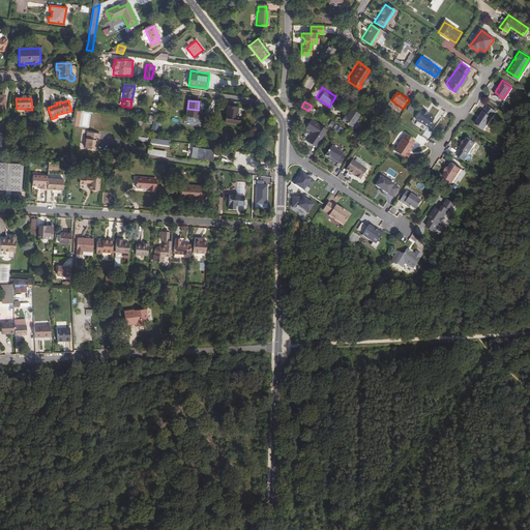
[(482,109),(474,122),(483,127),(492,115),(496,109),(487,104),(482,110),(482,109)]
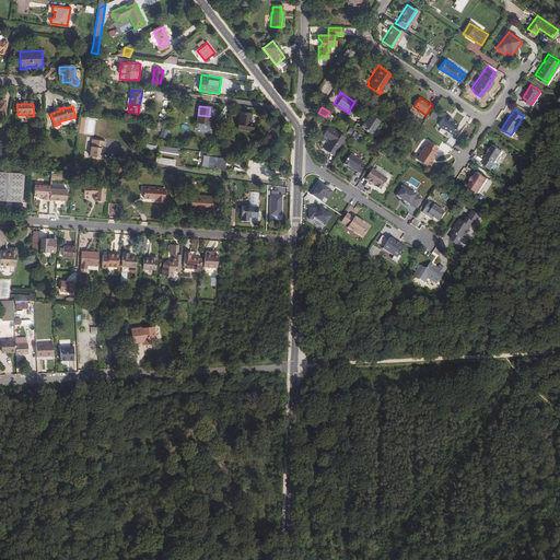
[(241,112),(238,129),(253,131),(254,124),(251,123),(252,114),(241,112)]
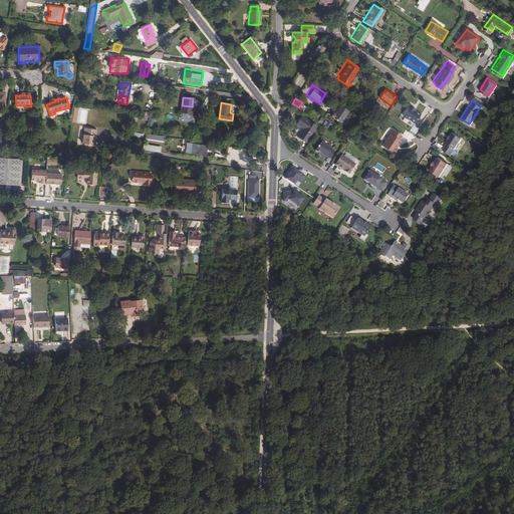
[(232,120),(219,118),(218,119),(233,121),(235,104),(231,104),(230,112),(233,113),(232,120)]
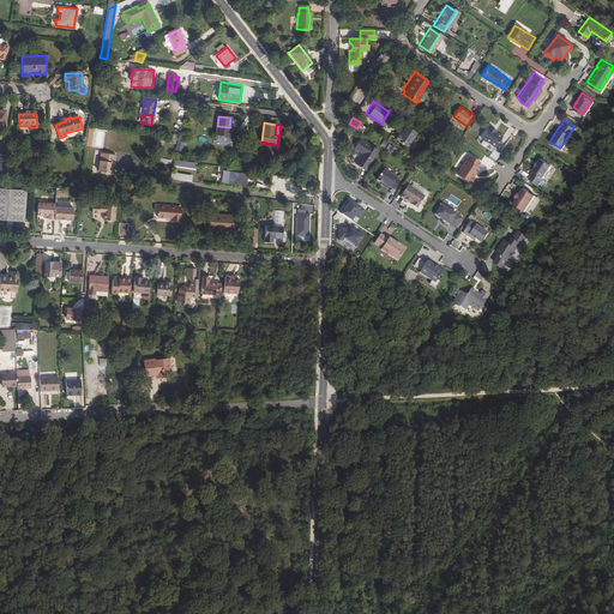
[(407,148),(416,132),(405,125),(398,136),(397,134),(395,139),(407,148)]
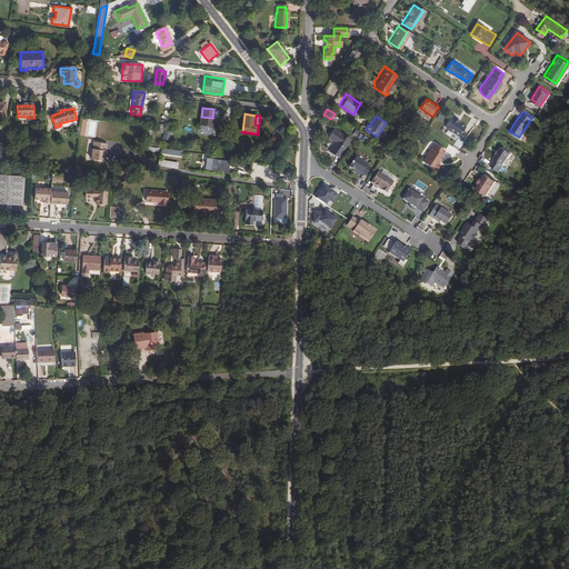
[(212,119),(212,118),(201,117),(200,125),(212,127),(213,119),(212,119)]
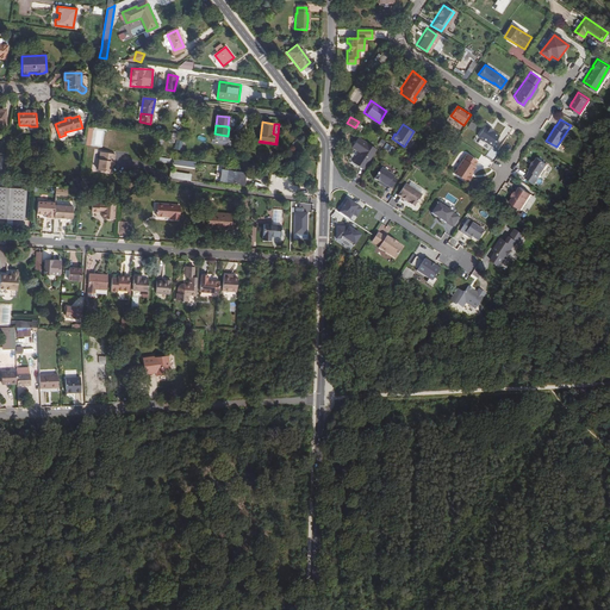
[(477,137),(492,148),(499,136),(485,125),(477,137)]
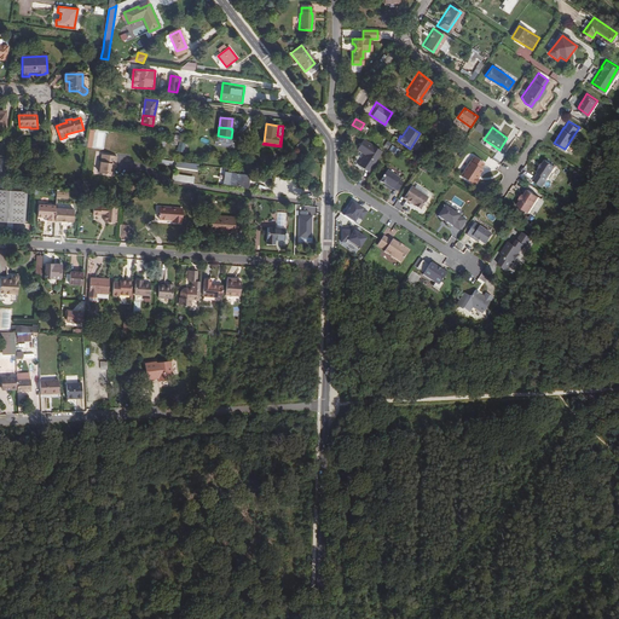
[(381,146),(360,133),(354,142),(363,148),(356,157),(369,166),(381,146)]
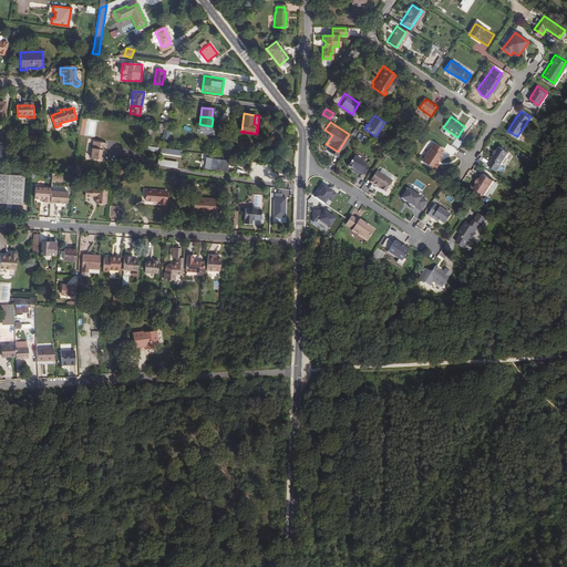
[(360,133),(357,137),(362,142),(366,137),(360,133)]
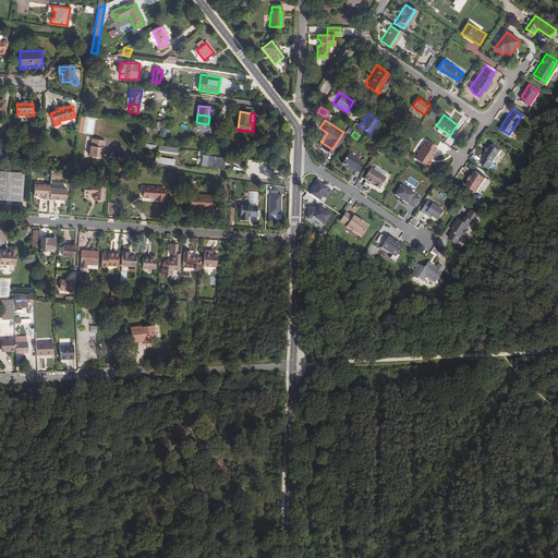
[(102,148),(105,148),(106,142),(92,140),(89,153),(102,155),(102,150),(102,148)]
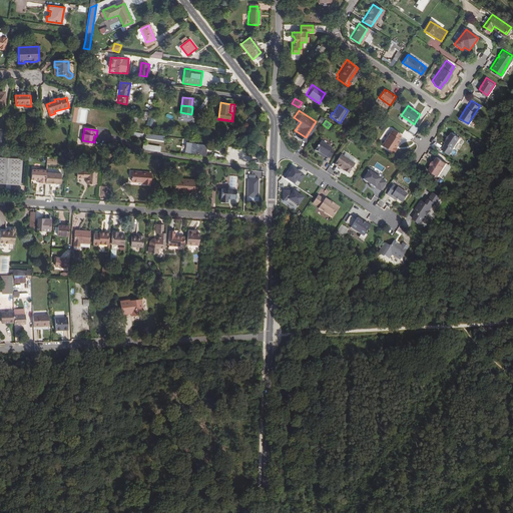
[(403,136),(393,129),(382,146),(392,152),(403,136)]
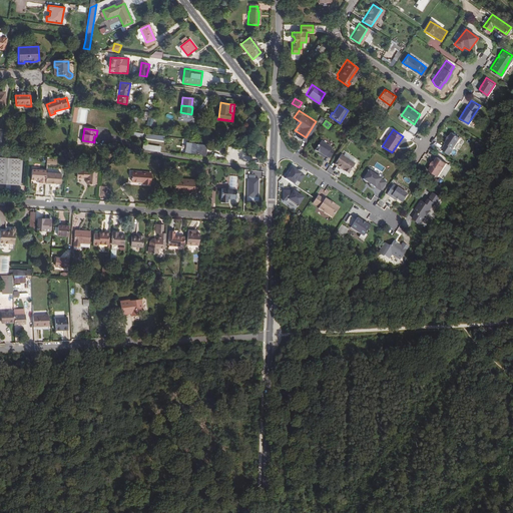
[(447,137),(445,141),(441,148),(449,153),(460,136),(452,131),(449,134),(447,137)]
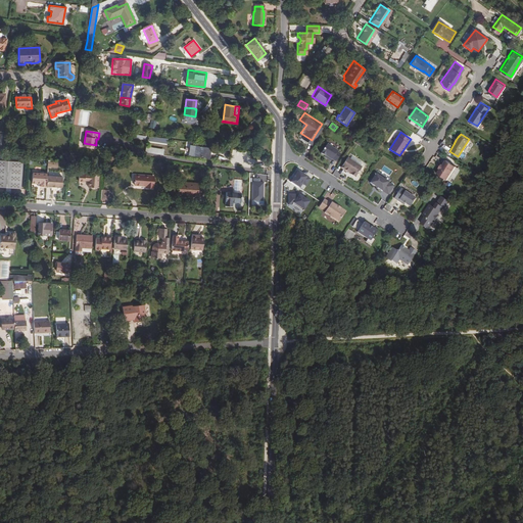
[(332,164),(343,147),(340,145),(340,144),(330,137),(318,155),(322,158),(323,157),(329,162),(329,161),(332,164)]
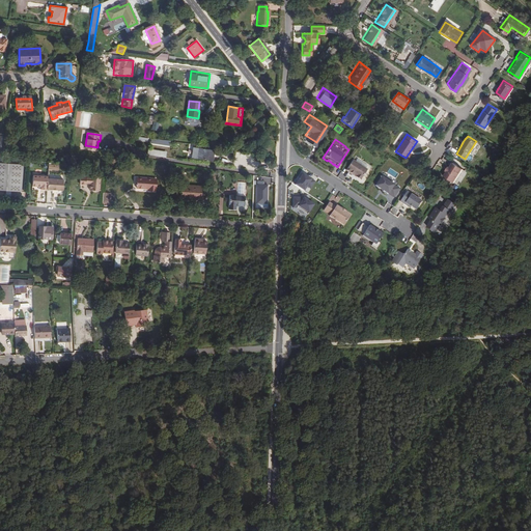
[(195,161),(212,163),(214,152),(208,151),(207,151),(207,148),(197,147),(197,150),(192,149),(190,160),(195,161)]
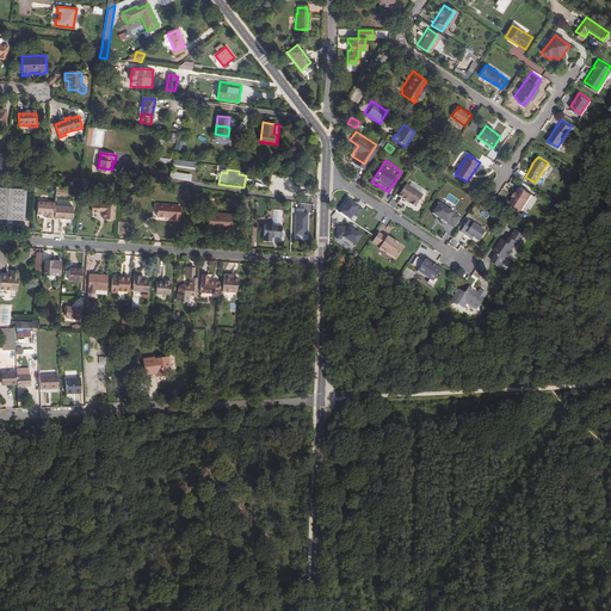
[(423,196),(406,184),(399,195),(403,197),(402,198),(407,201),(407,199),(411,202),(411,204),(414,205),(417,205),(423,196)]
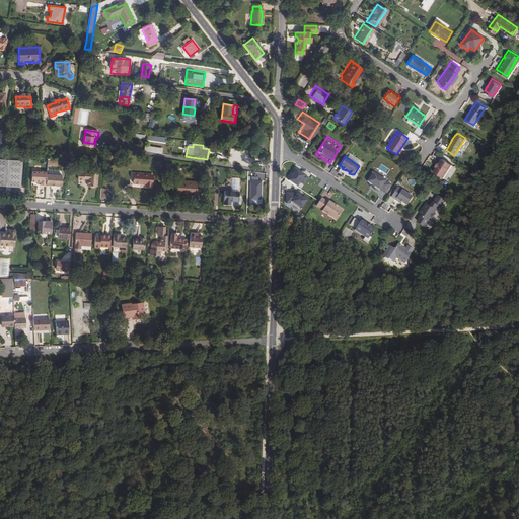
[(437,166),(434,171),(436,172),(435,173),(436,175),(439,177),(440,177),(441,175),(443,177),(451,163),(442,157),(439,162),(437,166)]
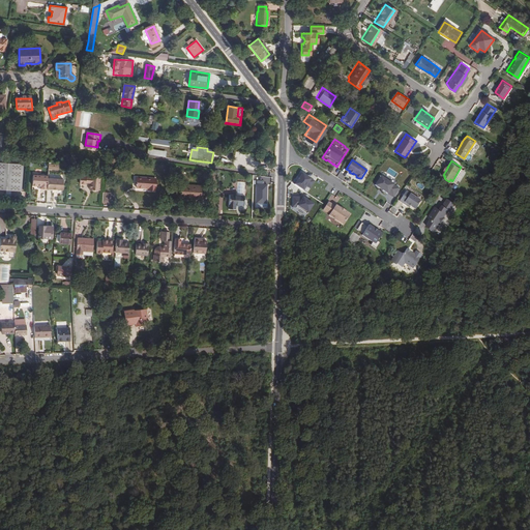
[(24,165),(0,162),(0,188),(21,192),(24,165)]
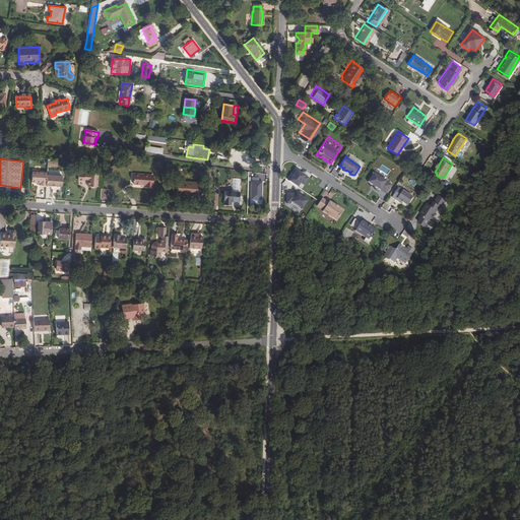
[(301,190),(309,178),(295,168),(286,180),(301,190)]
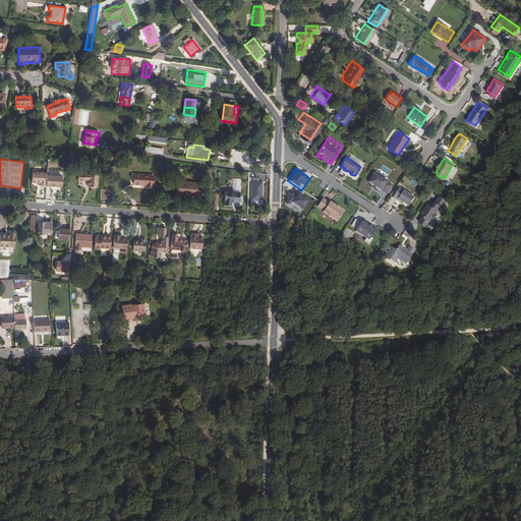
[(40,185),(46,186),(46,185),(47,175),(47,173),(33,172),(32,182),(38,182),(41,182),(40,185)]
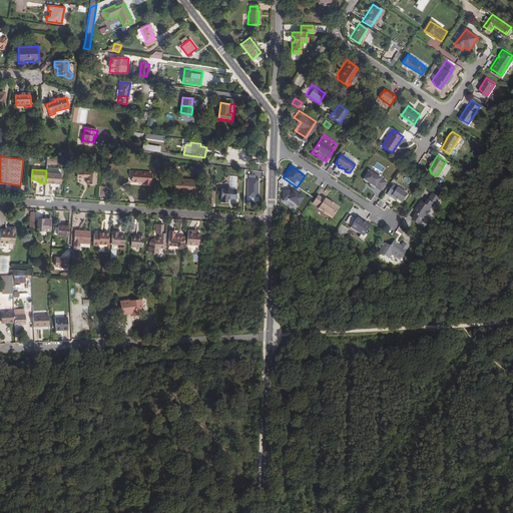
[(88,169),(88,171),(88,173),(86,173),(86,171),(78,170),(77,178),(83,178),(83,177),(87,177),(86,183),(96,184),(97,170),(88,169)]
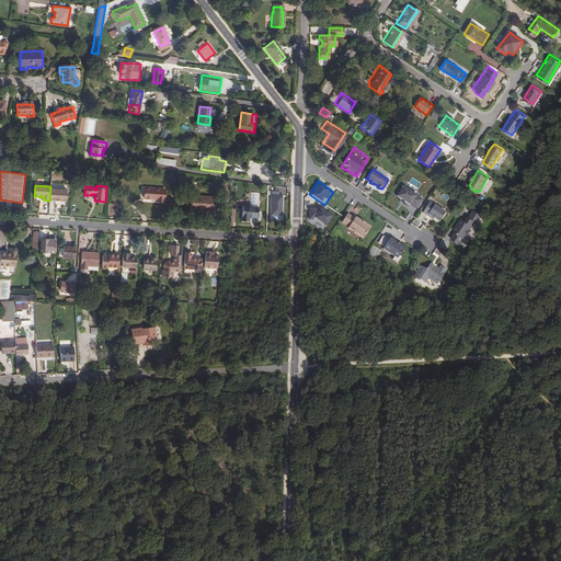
[(402,186),(396,197),(415,209),(422,199),(402,186)]
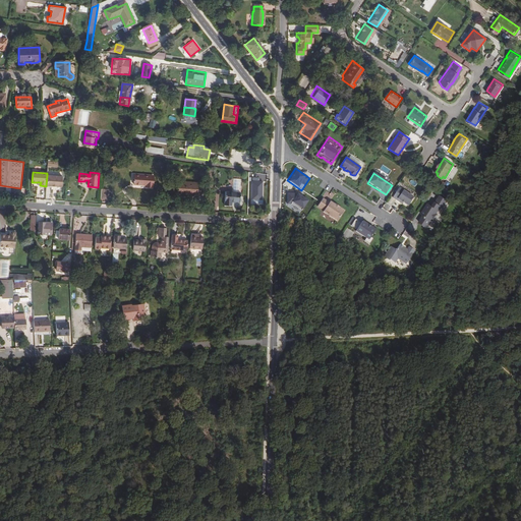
[(152,187),(153,175),(133,174),(133,183),(146,184),(146,187),(152,187)]
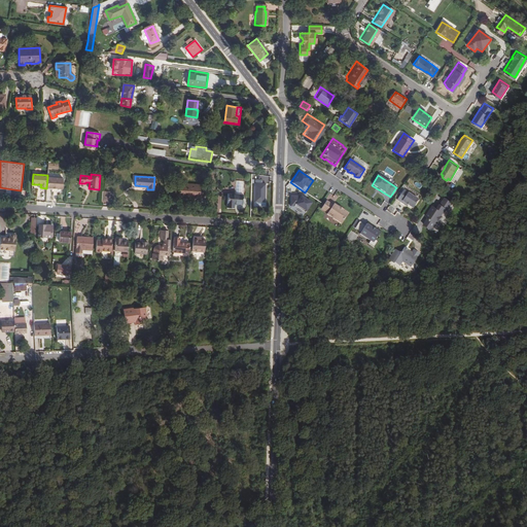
[(46,187),(53,188),(53,187),(57,188),(62,189),(63,179),(47,177),(46,187)]
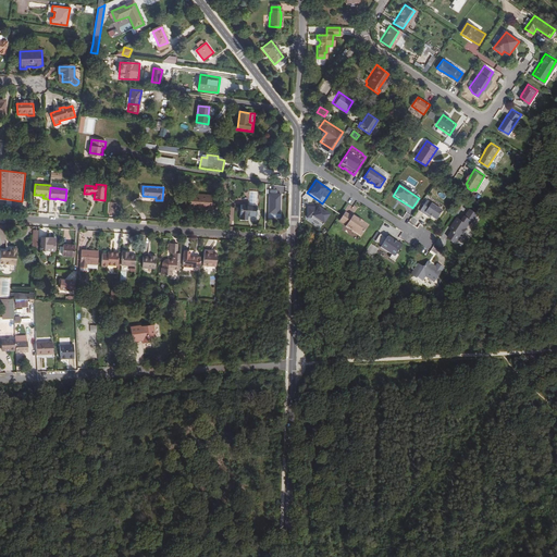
[(189,208),(210,209),(211,195),(190,193),(189,208)]
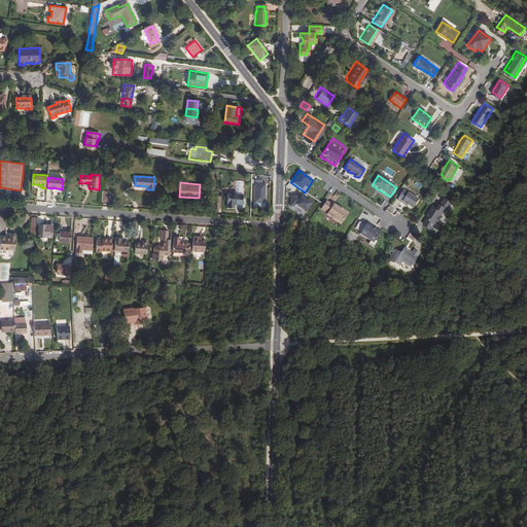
[(413,205),(418,197),(403,187),(397,197),(405,202),(406,201),(408,202),(413,205)]
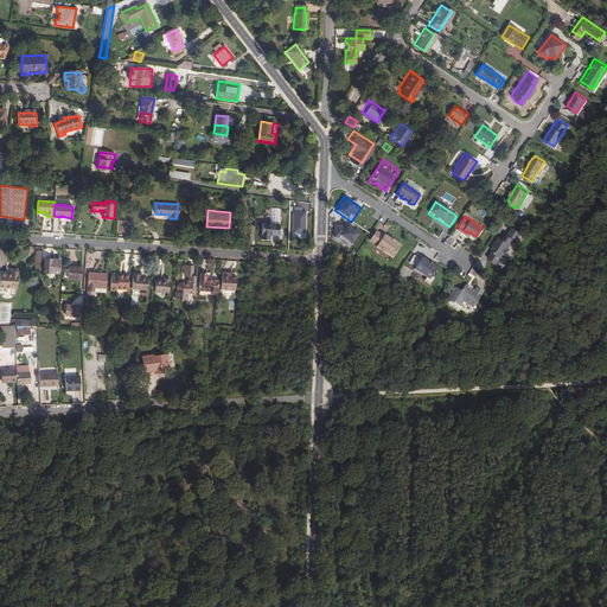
[(279,235),(280,224),(262,223),(261,238),(269,238),(269,234),(279,235)]
